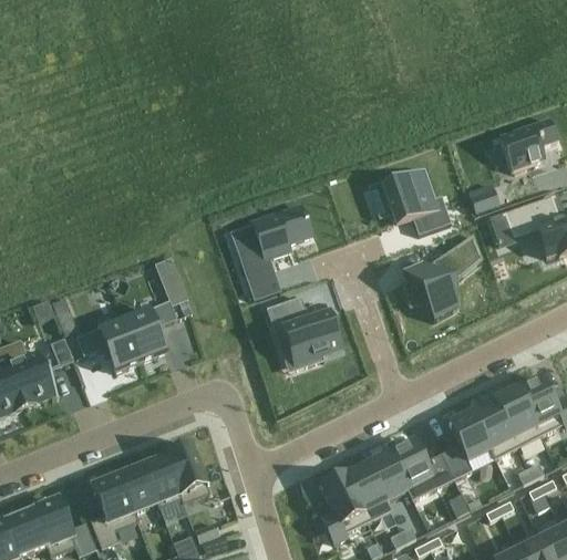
[(548,118),(498,136),(511,170),(544,158),(539,146),(556,140),(548,118)]
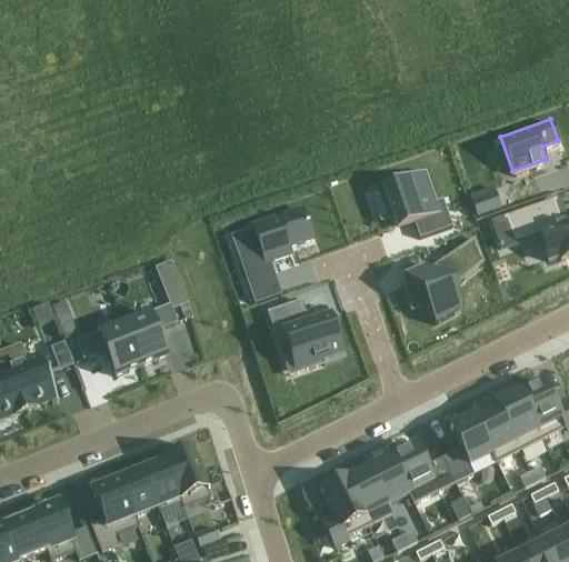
[(409,180),(383,188),(392,214),(399,212),(401,221),(413,218),(419,232),(452,221),(445,199),(439,201),(427,167),(407,173),(409,180)]
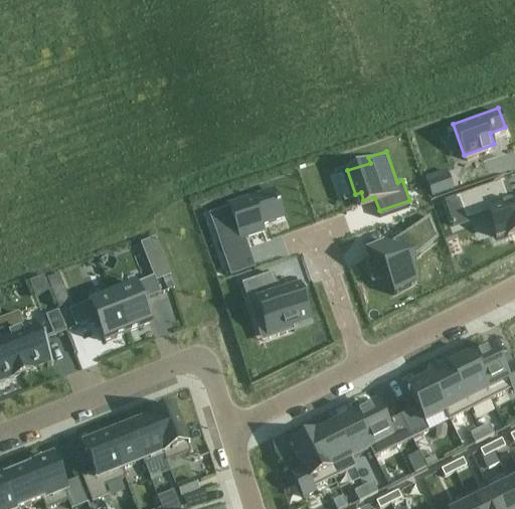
[(426,177),(432,192),(454,185),(448,169),(426,177)]
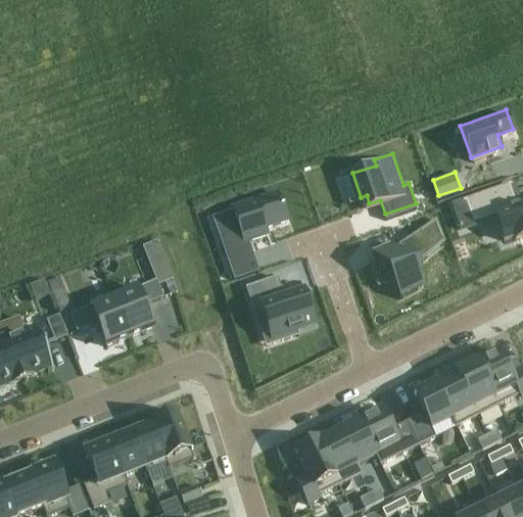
[(512,187),(466,201),(473,225),(492,220),(500,245),(522,239),(522,210),(522,212),(519,213),(512,187)]
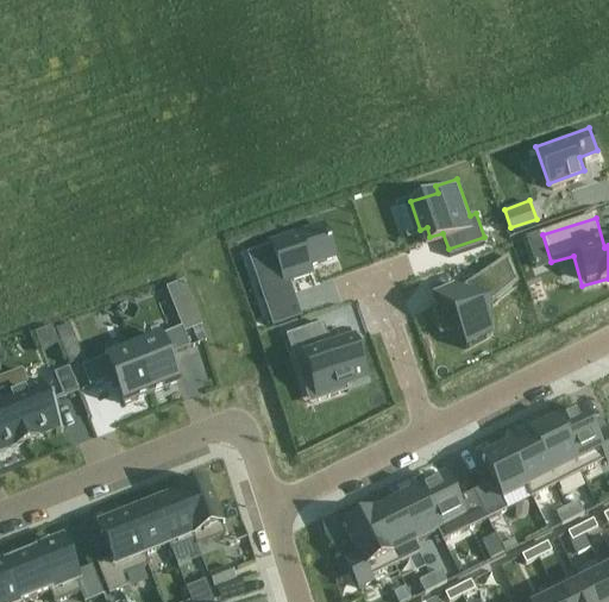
[(278,263),(255,270),(264,299),(265,298),(265,296),(290,288),(292,289),(293,289),(288,276),(311,269),(308,261),(333,252),(328,239),(330,238),(327,233),(322,220),(270,238),(278,263)]
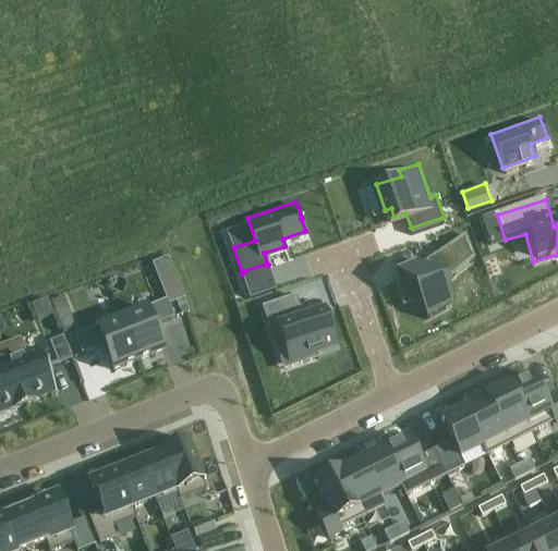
[(402,276),(397,282),(404,305),(422,305),(429,321),(453,309),(455,283),(473,258),(466,234),(422,262),(417,259),(398,269),(402,276)]
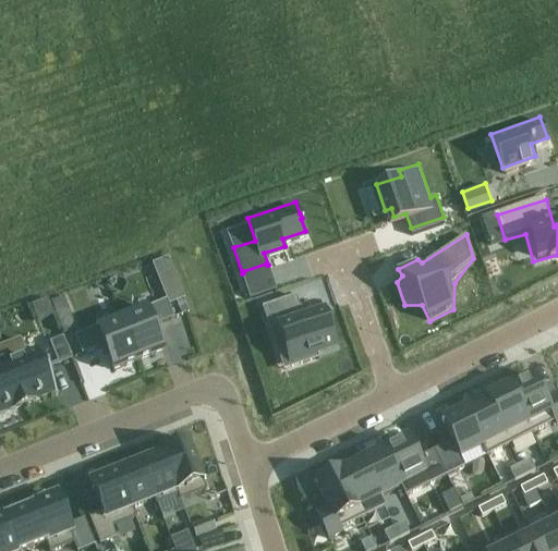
[(427,235),(413,240),(417,249),(431,244),(427,235)]
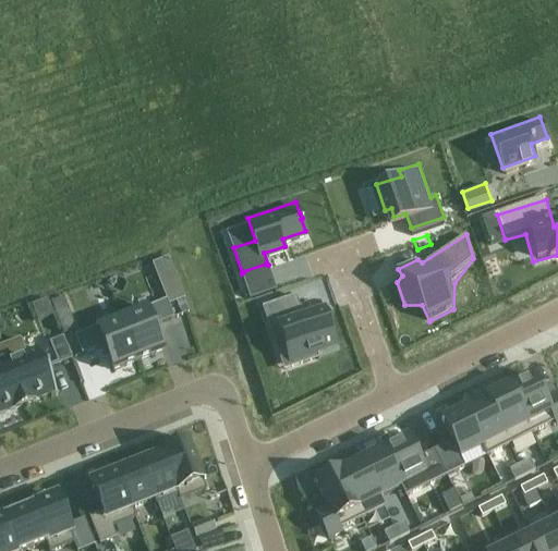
[(169,250),(153,257),(165,288),(181,281),(169,250)]
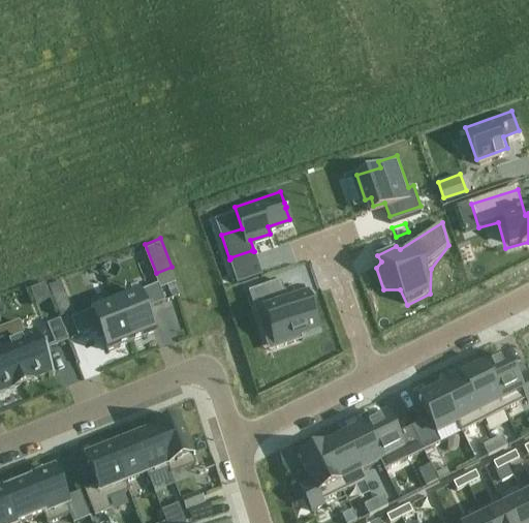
[(261,272),(257,259),(232,268),(237,280),(261,272)]
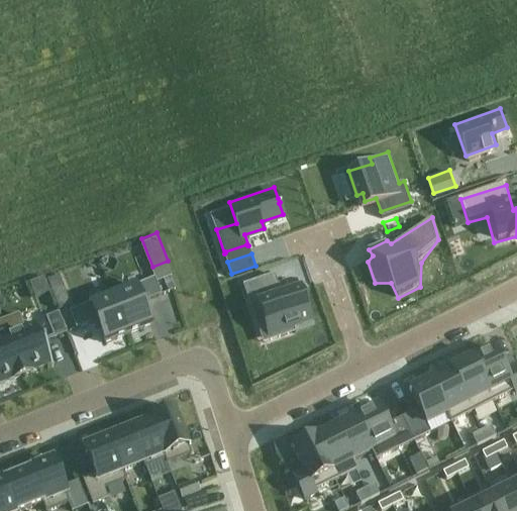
[(274,269),(242,280),(242,281),(244,280),(252,305),(259,303),(266,322),(275,319),(279,331),(294,326),(295,327),(296,327),(294,321),(310,316),(299,285),(280,292),(278,285),(275,286),(270,272),(274,271),(274,269)]
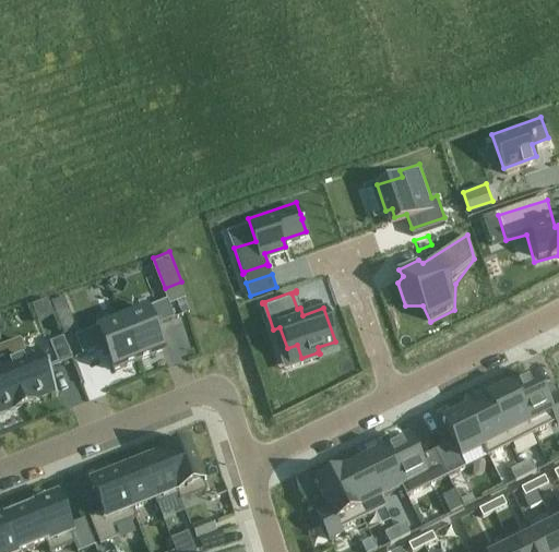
[(64,291),(52,297),(59,314),(72,309),(64,291)]
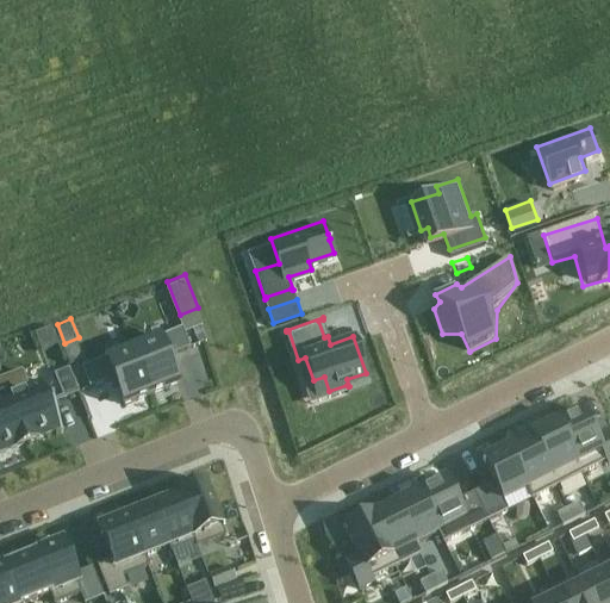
[(181,322),(132,342),(150,389),(176,378),(172,364),(176,361),(172,349),(190,342),(181,322)]
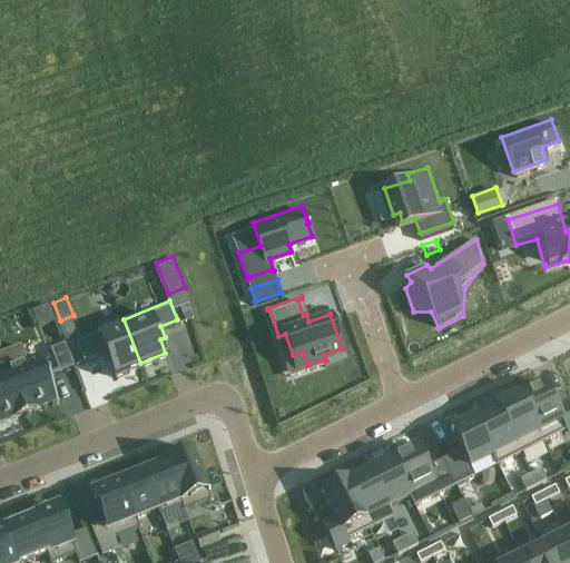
[(124,319),(76,338),(82,357),(101,349),(106,361),(110,359),(116,373),(140,363),(124,319)]
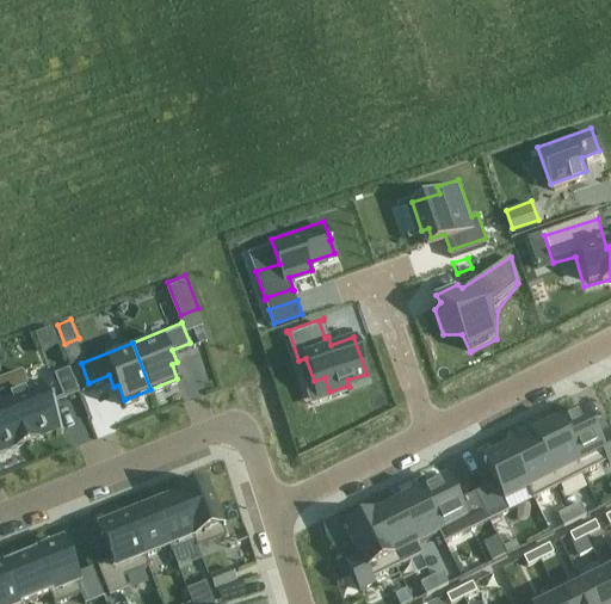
[(69,365),(55,370),(65,393),(78,388),(69,365)]
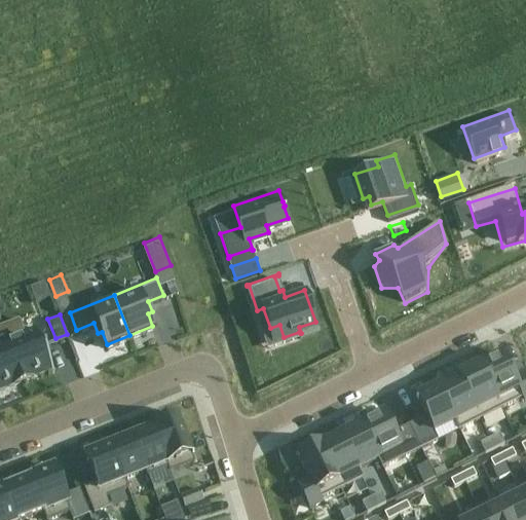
[(17,316),(0,323),(22,377),(52,365),(36,324),(23,329),(17,316)]
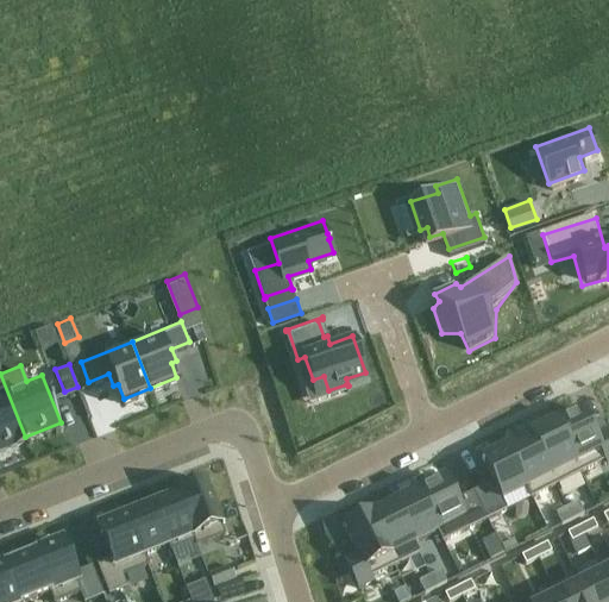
[(0,446),(25,437),(0,374),(0,372),(0,446)]
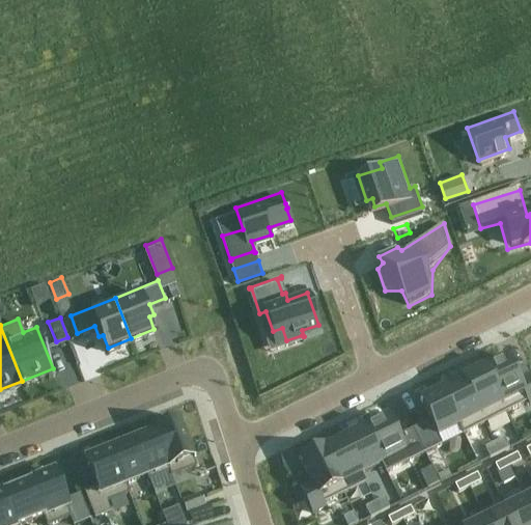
[(506,354),(484,364),(506,409),(528,397),(529,401),(530,399),(530,376),(529,370),(518,377),(506,354)]
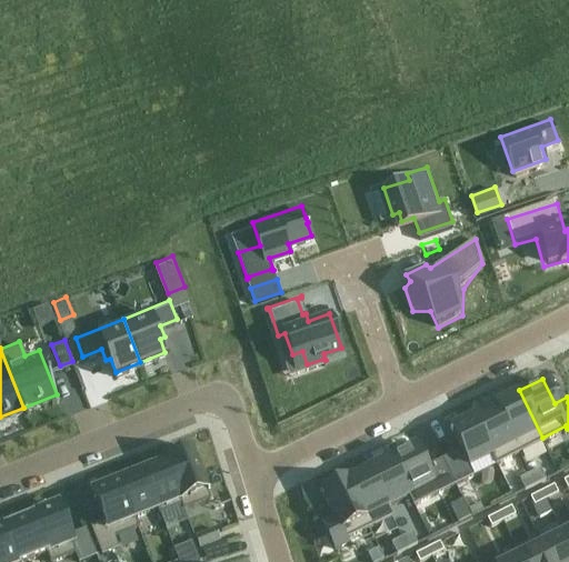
[(519,390),(496,401),(519,449),(542,438),(519,390)]
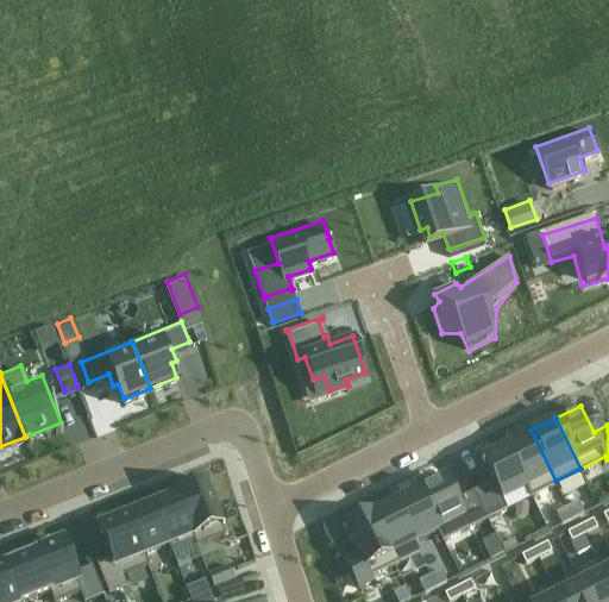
[(531,430),(507,443),(526,482),(526,483),(531,493),(556,481),(531,430)]
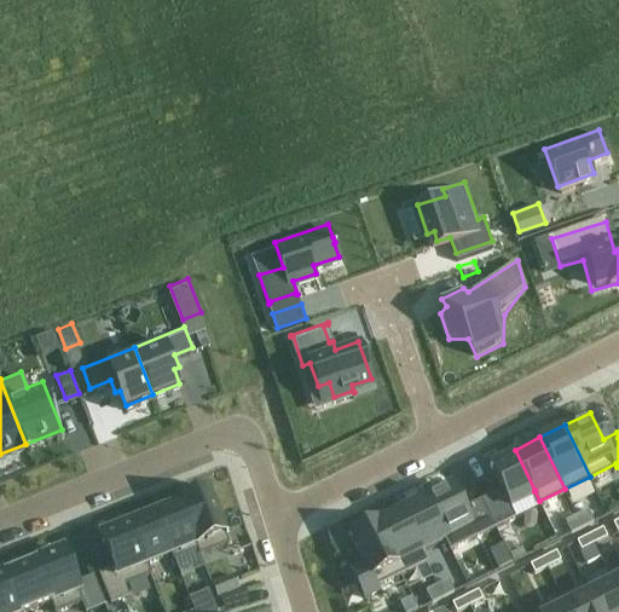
[(501,485),(481,495),(496,523),(515,513),(509,503),(534,491),(534,490),(515,450),(489,462),(501,485)]
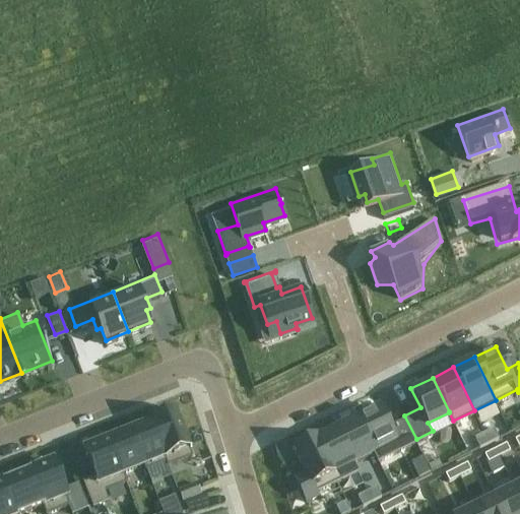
[(379,404),(356,415),(374,449),(373,450),(377,459),(416,439),(404,415),(388,424),(379,404)]
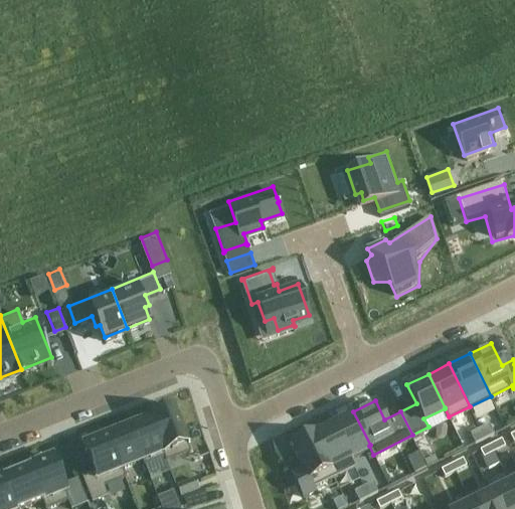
[(150,414),(149,414),(164,453),(166,458),(191,448),(174,404),(150,414)]
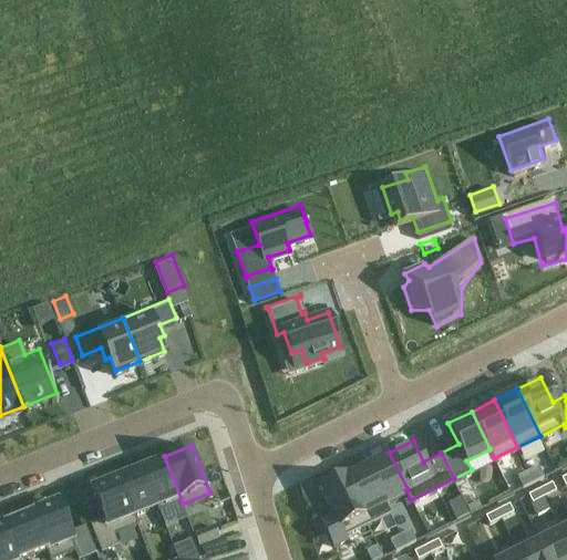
[(389,453),(367,464),(385,501),(387,500),(406,490),(408,489),(389,453)]
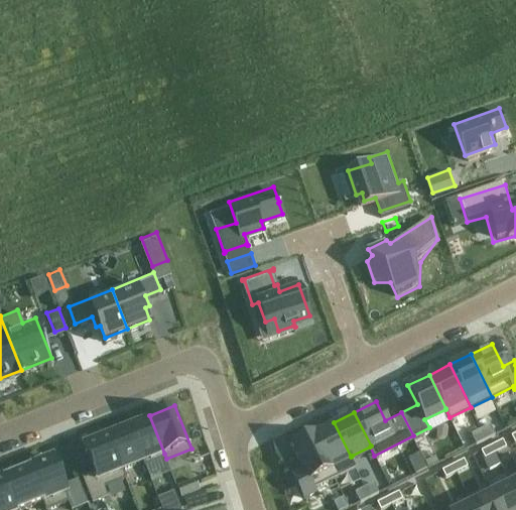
[(149,415),(129,423),(143,458),(142,458),(144,462),(164,454),(149,415)]
